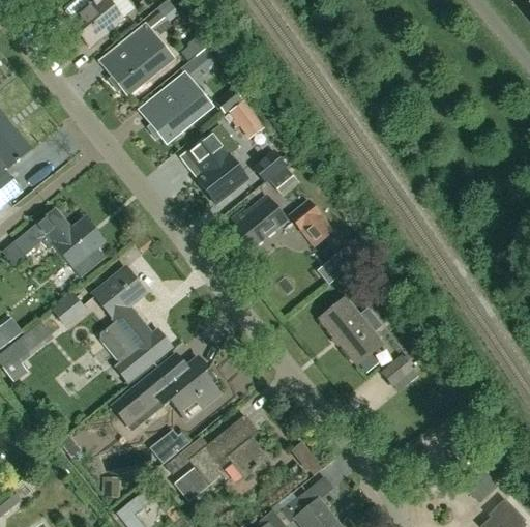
[(88,46),(122,18),(109,0),(94,0),(68,21),(88,46)]
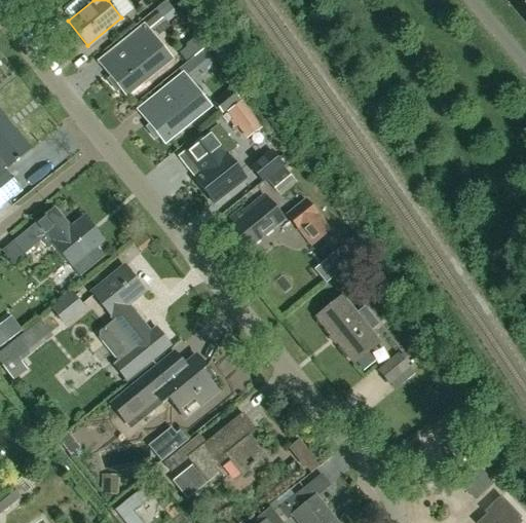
[(145,24),(126,39),(136,51),(110,71),(112,74),(107,78),(117,90),(122,86),(127,94),(172,58),(145,24)]
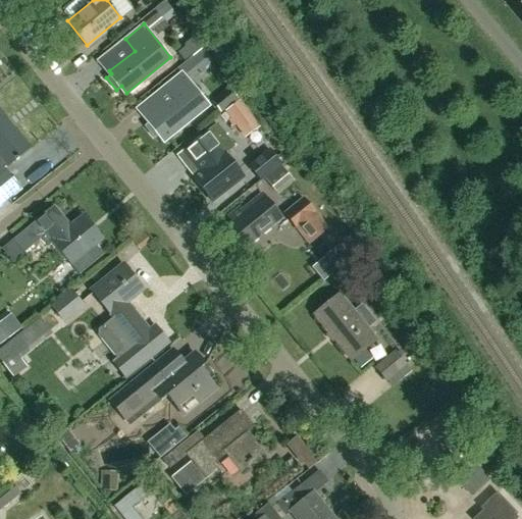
[(183,71),(163,87),(172,99),(147,119),(149,121),(146,124),(155,137),(159,134),(164,140),(209,104),(183,71)]
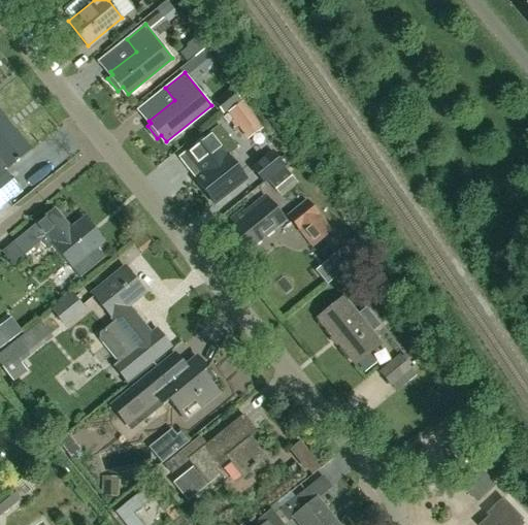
[(223,110),(240,96),(234,87),(215,101),(223,110)]
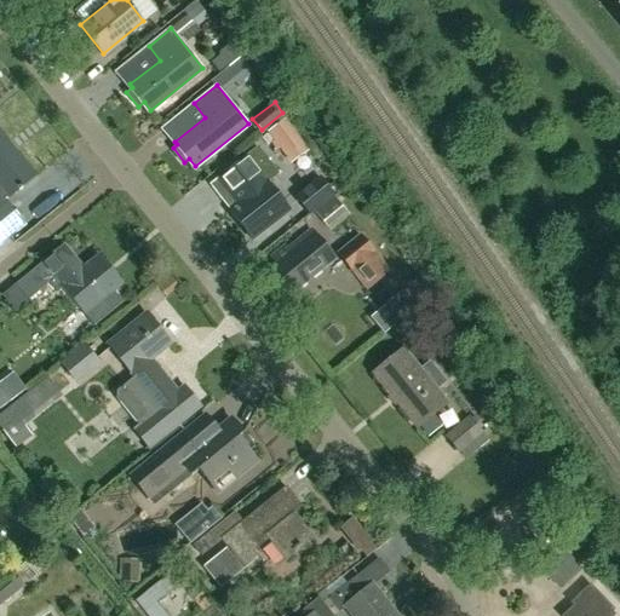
[(285,116),(283,117),(268,128),(287,156),(304,144),(285,116)]
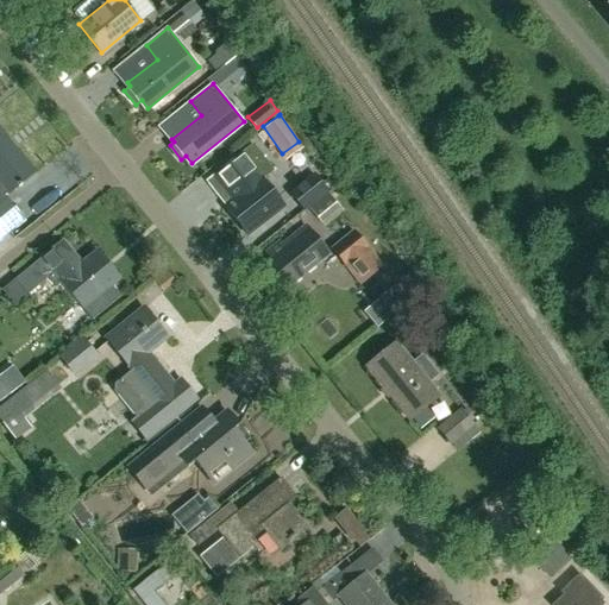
[(0,180),(7,189),(33,169),(0,127),(0,180)]
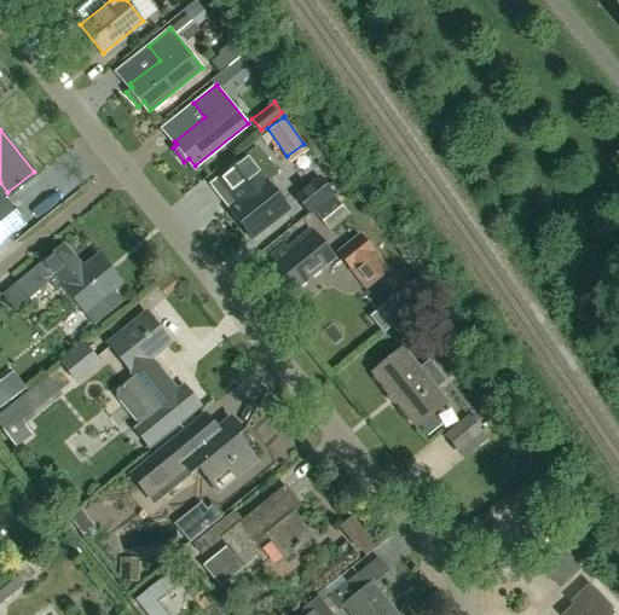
[(236,201),(227,207),(250,235),(287,207),(266,179),(276,170),(255,145),(208,181),(223,199),(231,193),(236,201)]
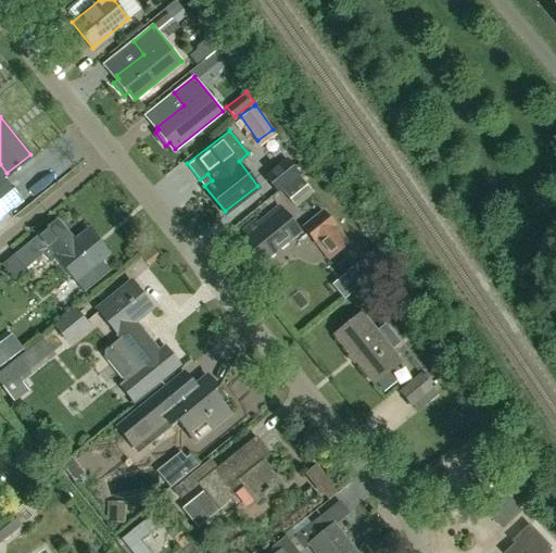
[(265,174),(277,189),(300,172),(288,156),(265,174)]
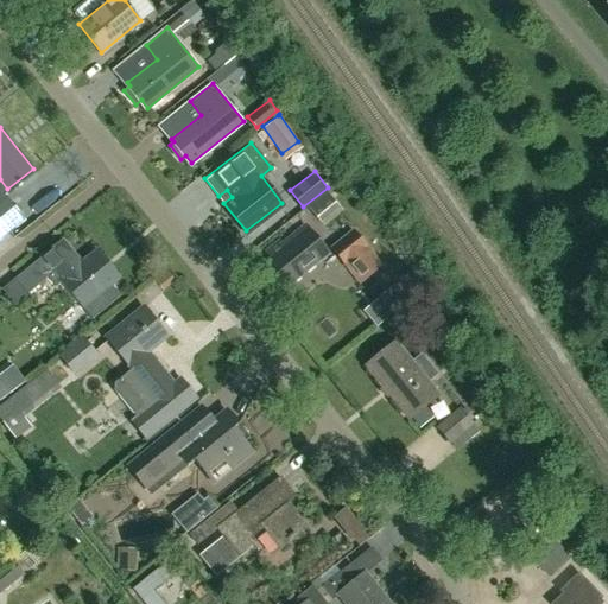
[(320,220),(339,205),(327,190),(308,204),(320,220)]
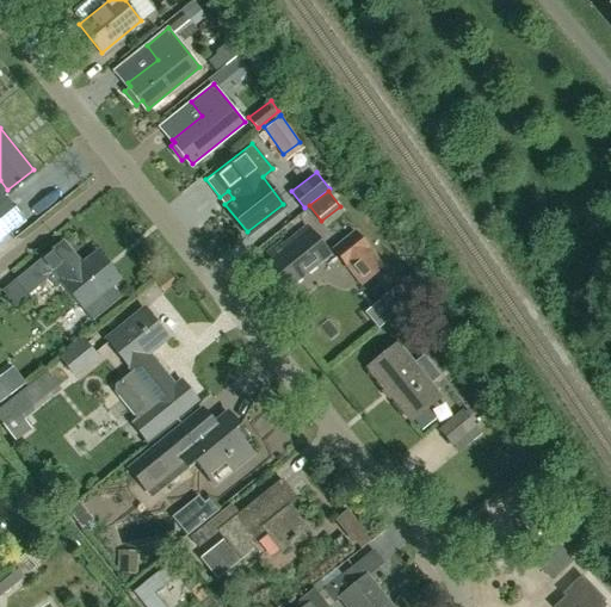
[(0,237),(11,229),(0,216),(0,237)]
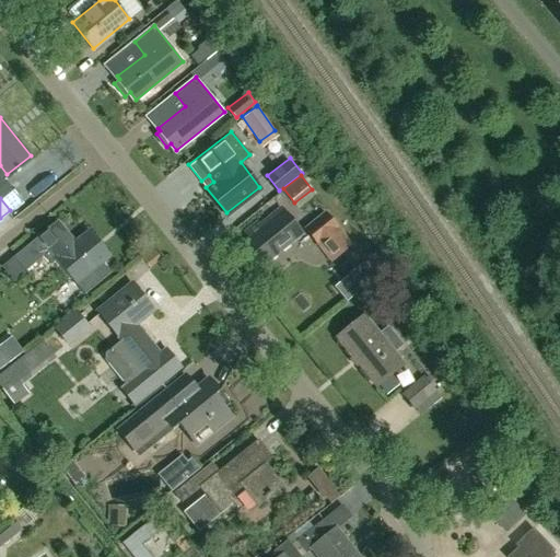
[(266,262),(302,232),(280,206),(257,224),(260,228),(247,239),(266,262)]
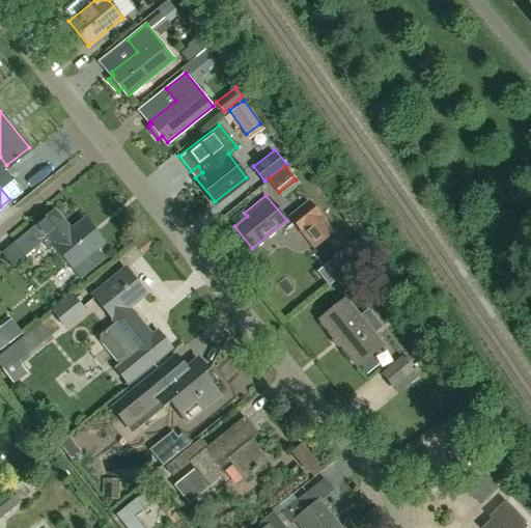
[(289,216),(314,246),(333,231),(308,200),(289,216)]
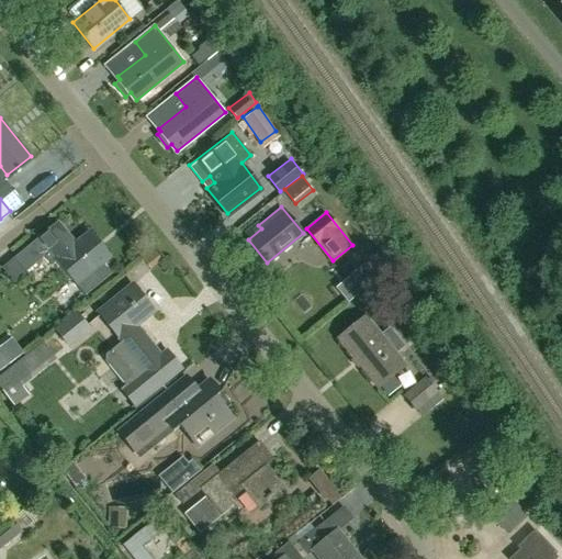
[(85,293),(110,272),(101,261),(109,255),(89,231),(75,242),(57,220),(13,256),(25,269),(44,254),(52,263),(56,258),(85,293)]
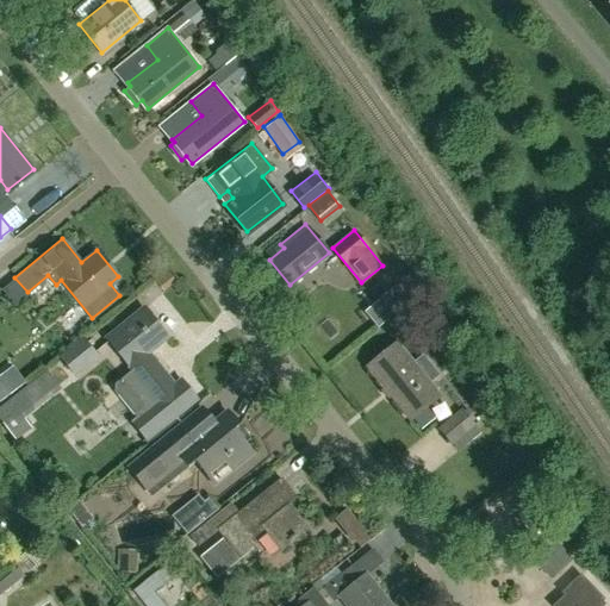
[(396,283),(379,298),(392,314),(410,300),(396,283)]
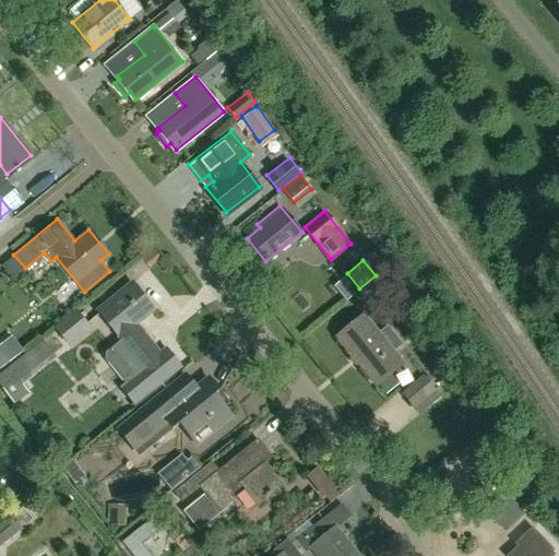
[(129,380),(141,394),(179,364),(166,347),(159,353),(134,322),(153,307),(132,282),(98,309),(121,338),(105,351),(105,357),(122,379),(129,380)]
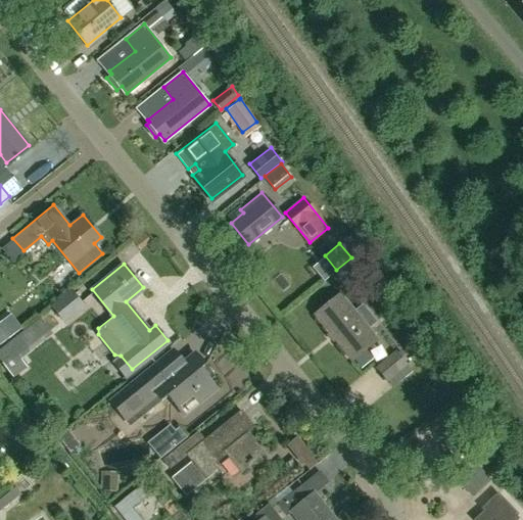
[(62,320),(82,304),(69,288),(50,304),(62,320)]
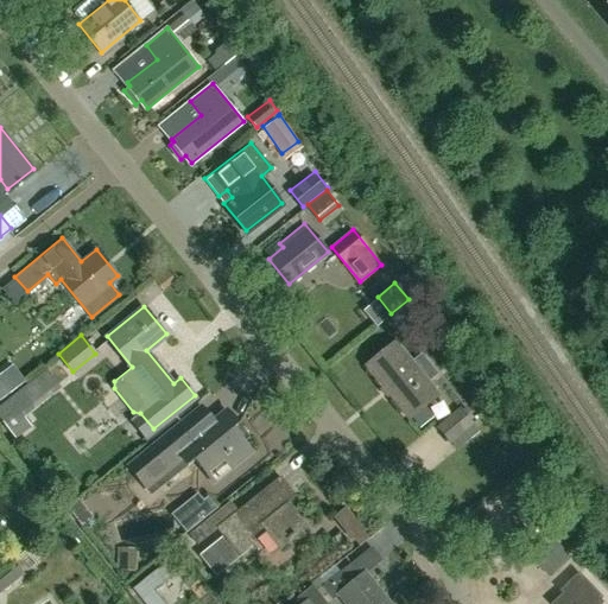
[(422,353),(412,361),(396,341),(366,364),(409,417),(438,393),(426,380),(436,372),(422,353)]
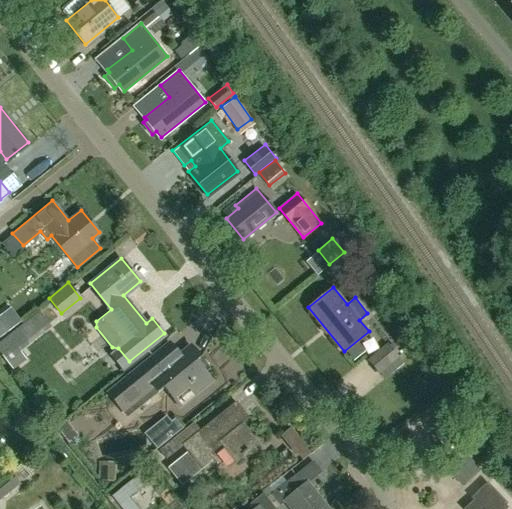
[(10,307),(0,314),(0,336),(21,320),(10,307)]
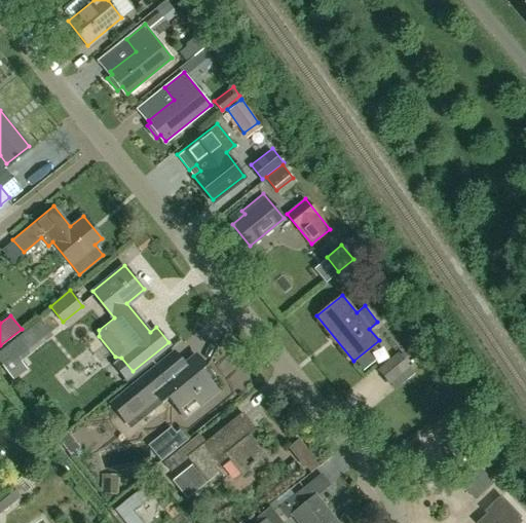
[(39,319),(7,342),(0,347),(0,365),(11,379),(26,368),(21,360),(51,336),(39,319)]
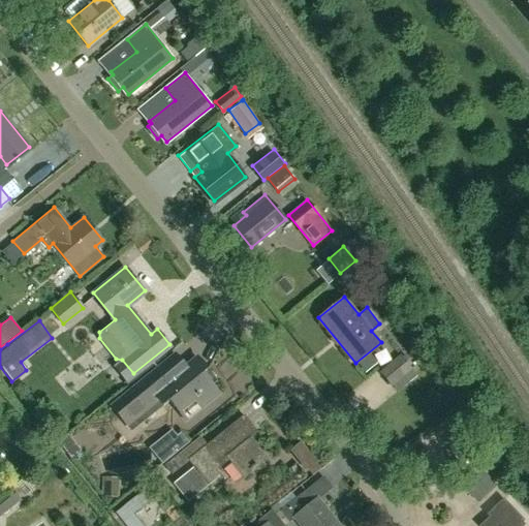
[(381,371),(392,382),(410,366),(400,354),(381,371)]
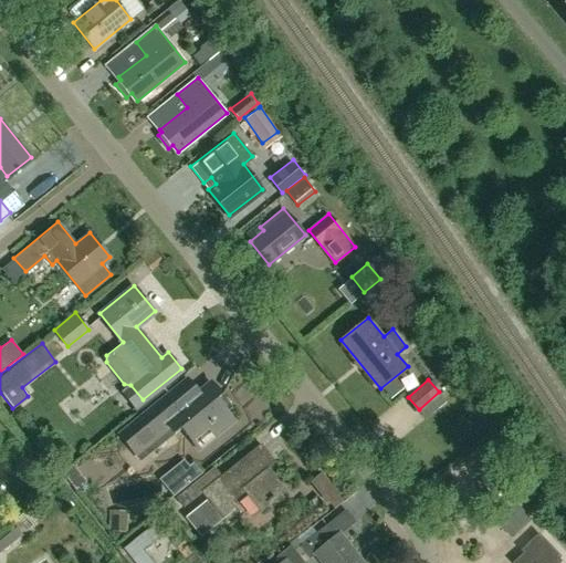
[(216,435),(233,420),(217,398),(222,395),(210,381),(180,404),(170,392),(118,433),(140,459),(181,426),(192,439),(209,426),(216,435)]
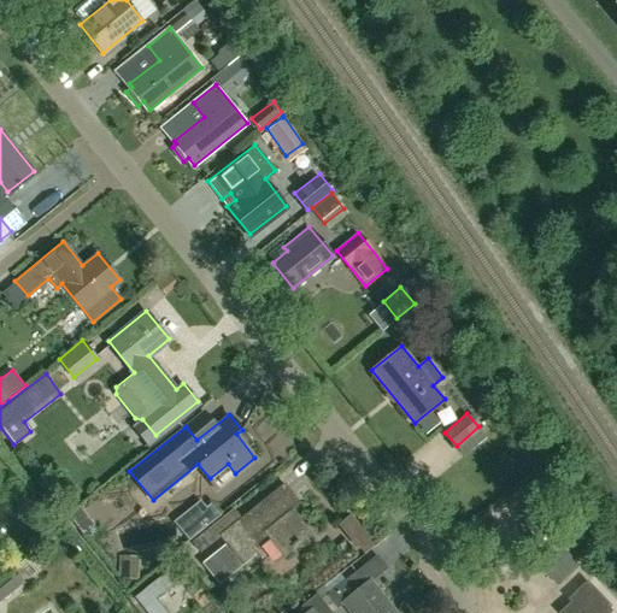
[(218,583),(256,553),(251,547),(270,531),(287,553),(300,542),(298,540),(310,531),(287,504),(295,496),(285,483),(238,520),(229,510),(192,541),(200,549),(219,534),(227,542),(201,561),(218,583)]
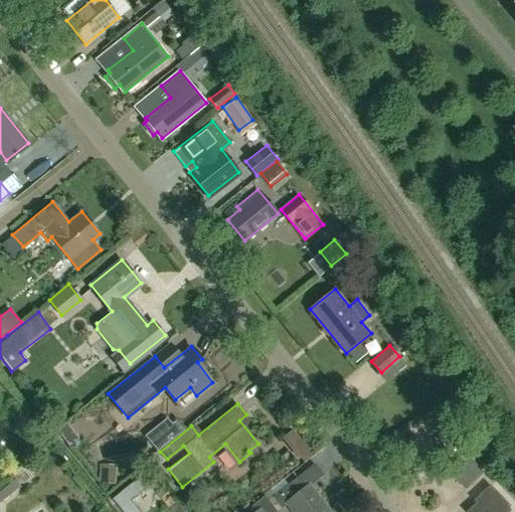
[(65,421),(56,429),(68,444),(77,437),(65,421)]
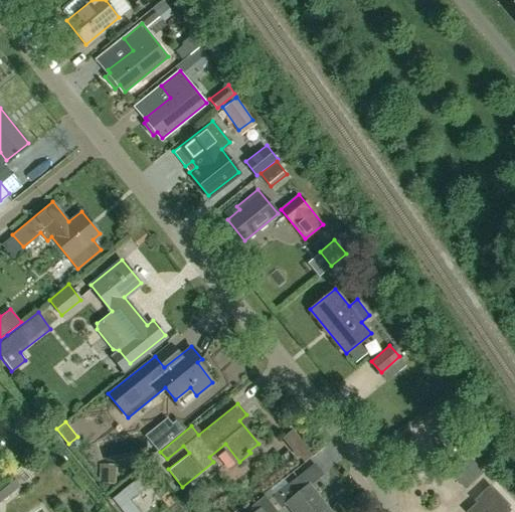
[(466,453),(448,469),(466,488),(483,471),(466,453)]
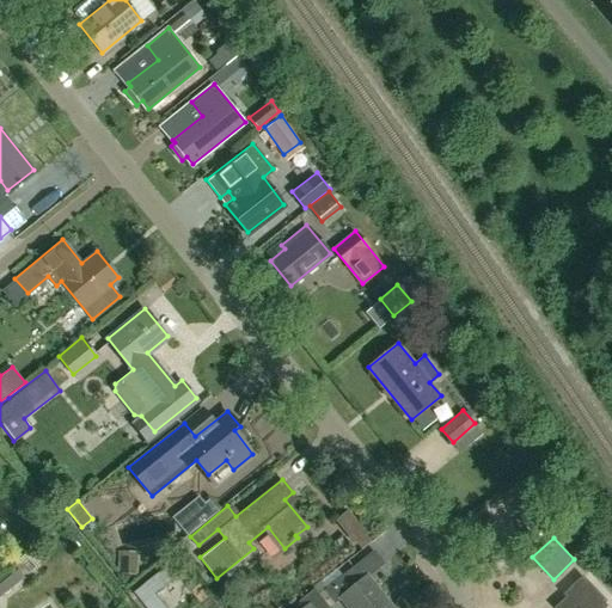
[(29,547),(18,557),(28,570),(38,562),(29,547)]
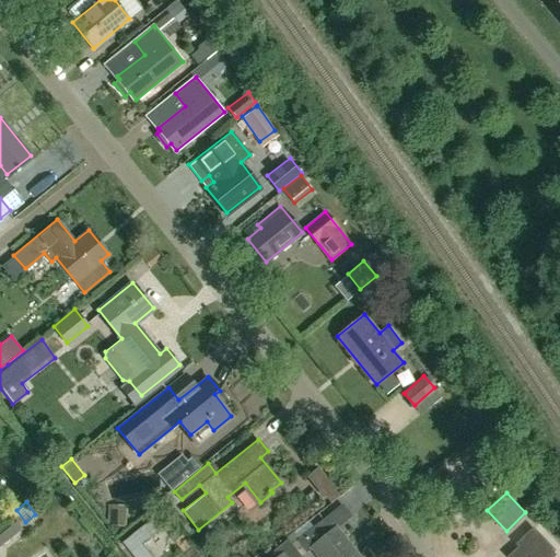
[(0,544),(20,529),(19,526),(9,513),(0,519),(0,544)]
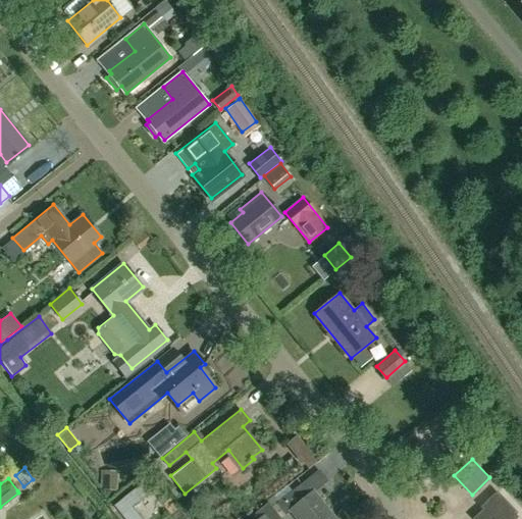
[(305,480),(292,490),(277,502),(285,512),(291,508),(299,518),(335,518),(313,489),(305,480)]
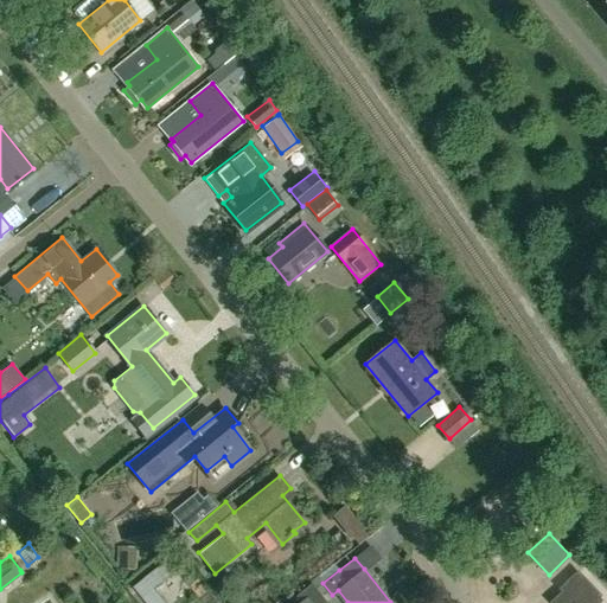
[(320,602),(325,600),(310,581),(292,595),(299,602),(320,602)]
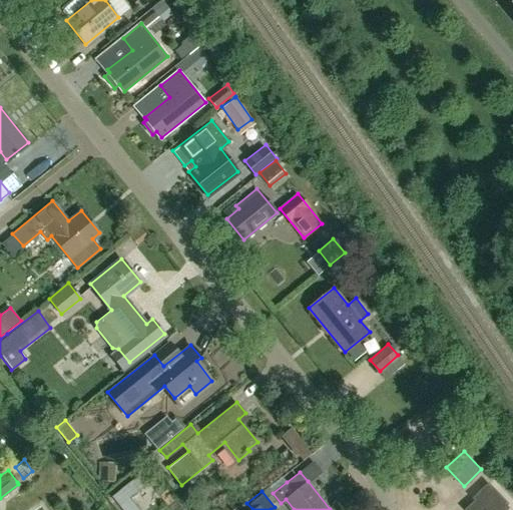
[(487,509),(473,495),(462,506),(465,509),(487,509)]
